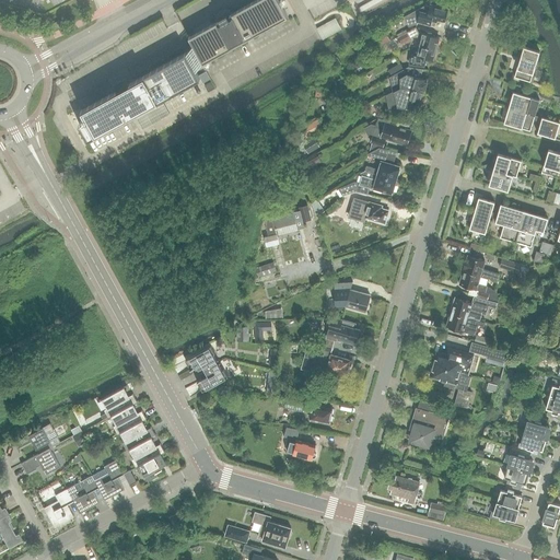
[(202,62),(203,63),(288,16),(278,0),(256,0),(230,15),(229,16),(226,13),(225,14),(224,12),(219,15),(220,18),(219,19),(220,21),(219,22),(219,21),(188,37),(193,45),(189,49),(199,67),(202,62)]
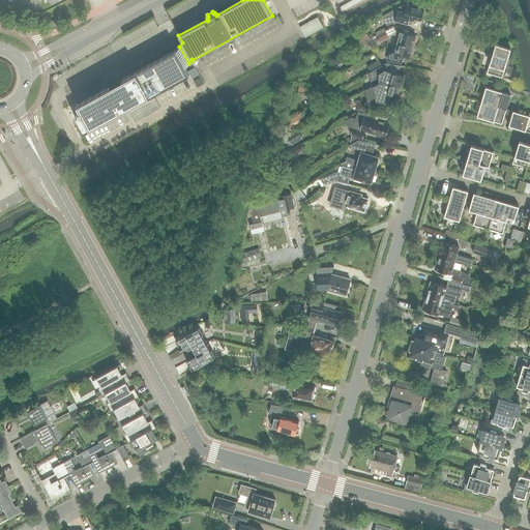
[(421,20),(423,9),(415,7),(415,6),(412,5),(412,6),(407,5),(405,12),(398,10),(394,21),(412,26),(414,18),(421,20)]
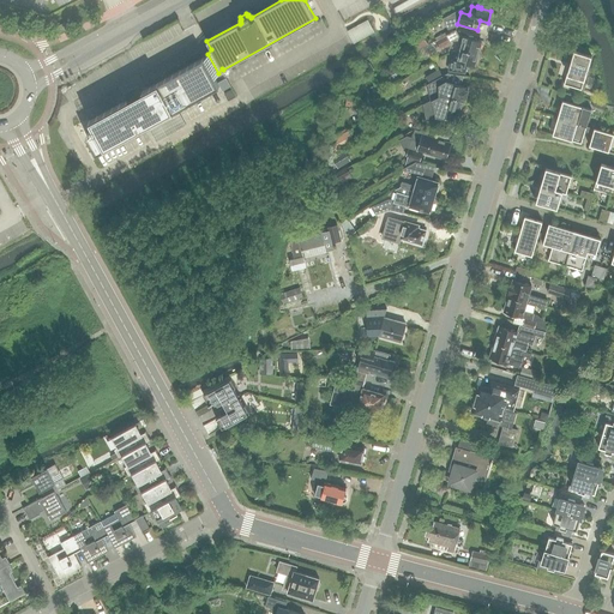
[(368,20),(348,31),(354,43),(374,32),(368,20)]
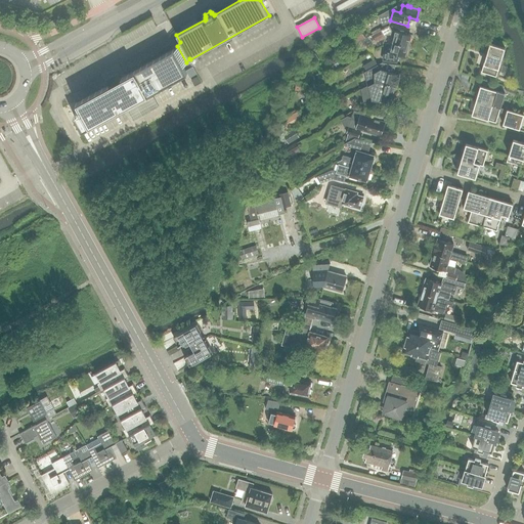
[(393,41),(392,42),(407,46),(408,44),(409,43),(410,40),(409,38),(410,35),(396,31),(392,31),(389,26),(373,35),(376,41),(384,37),(384,35),(390,35),(393,36),(393,41)]
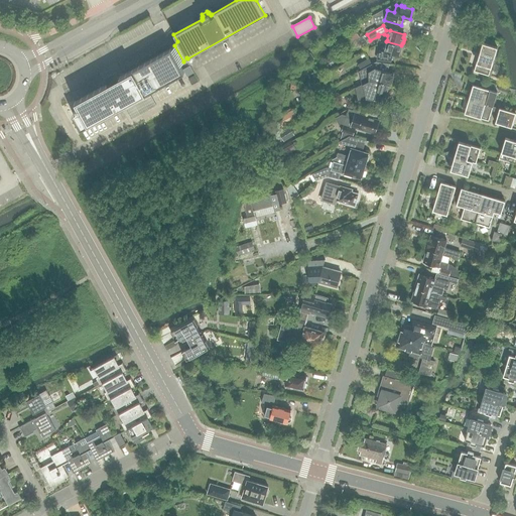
[(358,44),(369,38),(367,34),(356,40),(358,44)]
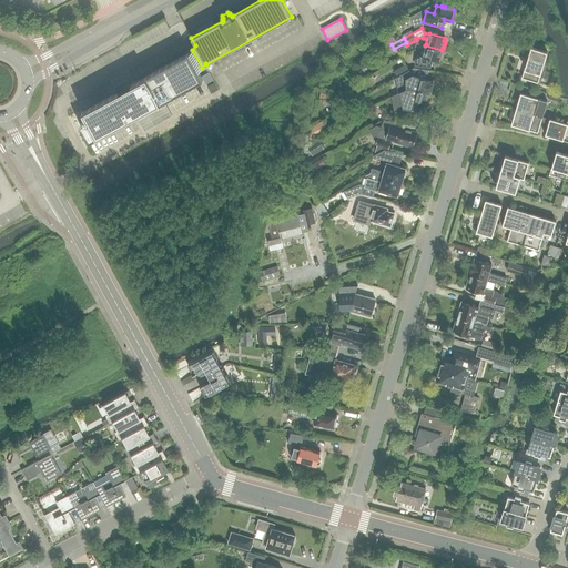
[(438,61),(442,50),(425,46),(425,47),(424,47),(424,52),(423,54),(421,53),(417,57),(415,66),(428,68),(429,62),(432,62),(432,60),(438,61)]
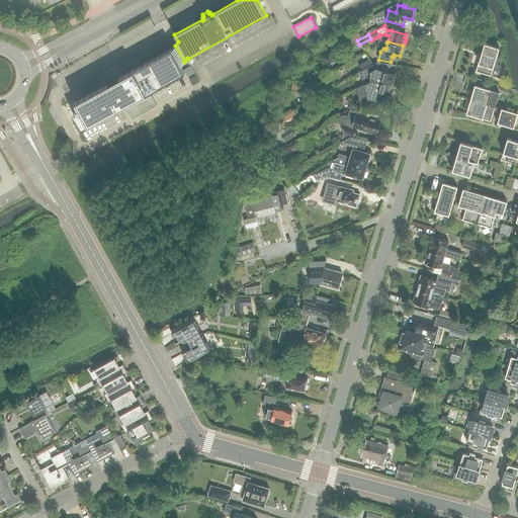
[(499,47),(485,42),(476,72),(491,76),(499,47)]
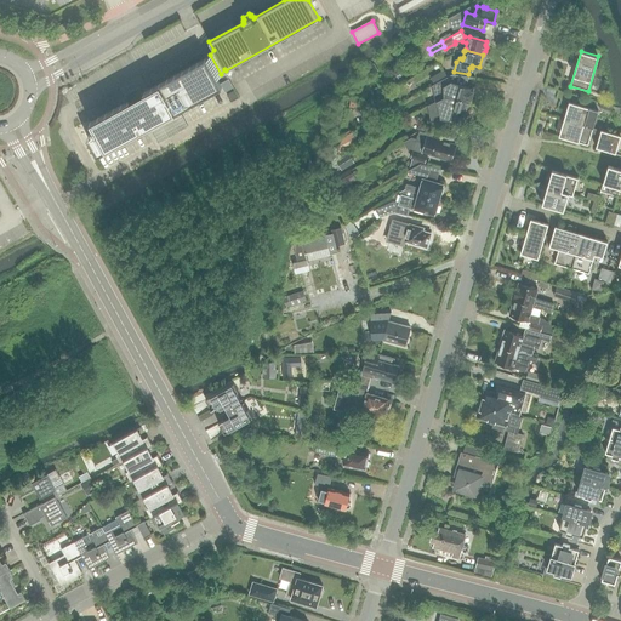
[(97,155),(222,87),(217,79),(221,74),(210,55),(206,60),(206,58),(142,95),(140,96),(138,92),(137,93),(136,91),(130,95),(131,97),(130,98),(131,101),(130,101),(129,101),(90,123),(96,134),(87,137),(97,155)]
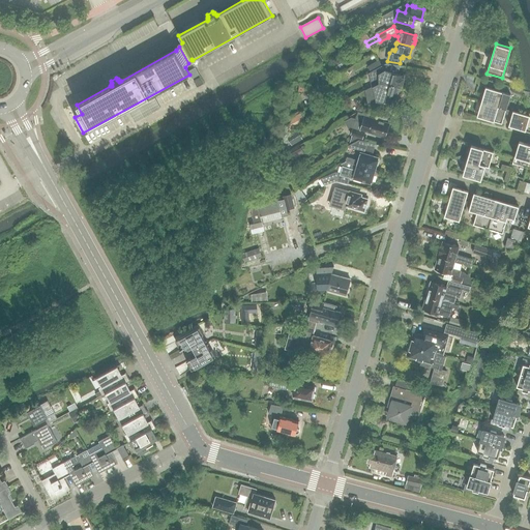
[(314,58),(318,64),(322,61),(319,55),(314,58)]
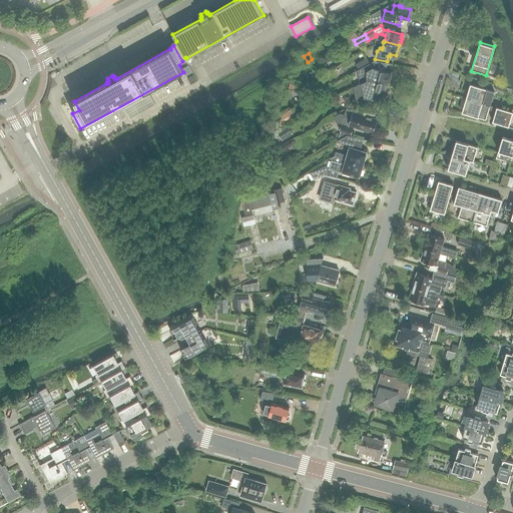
[(370,64),(367,58),(356,64),(359,70),(370,64)]
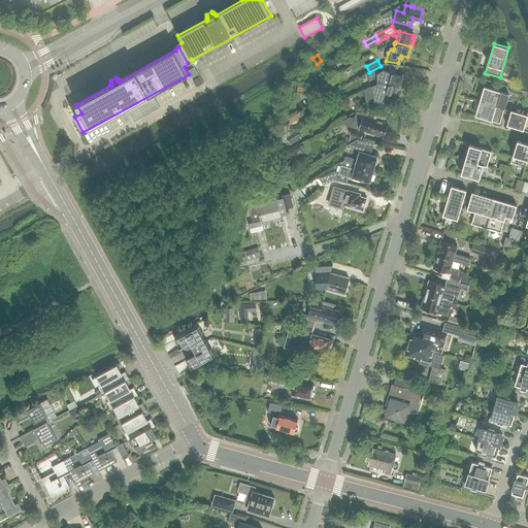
[(370,87),(384,83),(399,87),(399,85),(400,86),(402,77),(401,77),(402,75),(393,72),(395,65),(385,64),(381,66),(369,72),(368,72),(370,87)]
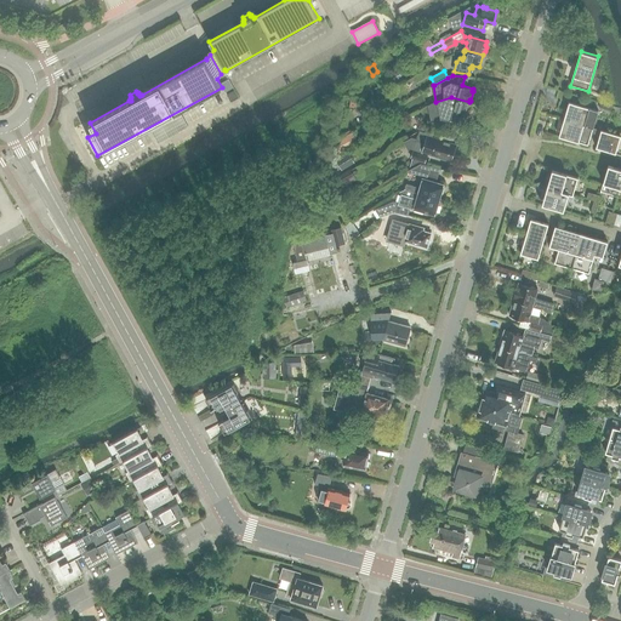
[(234,90),(229,80),(221,84),(227,95),(234,90)]
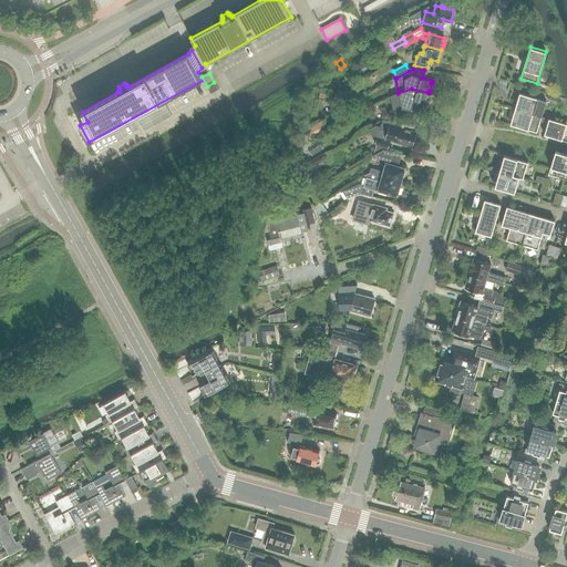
[(207,86),(212,93),(217,90),(214,83),(207,86)]
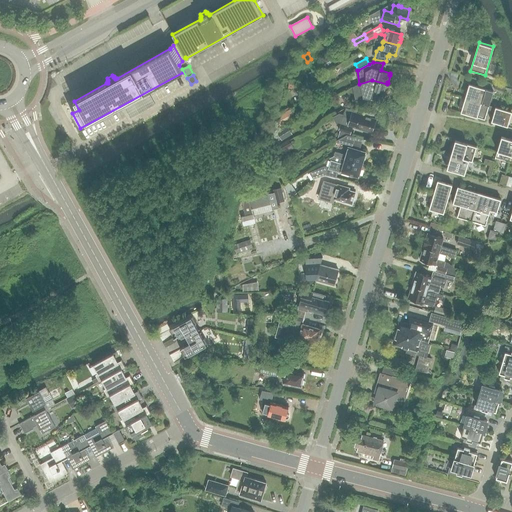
[(384,94),(387,84),(372,80),(359,84),(353,87),(356,101),(363,97),(375,99),(376,94),(377,95),(378,92),(384,94)]
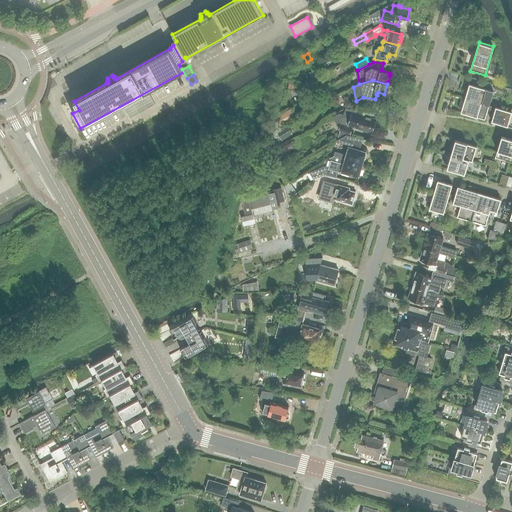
[(298,93),(305,89),(303,84),(296,88),(298,93)]
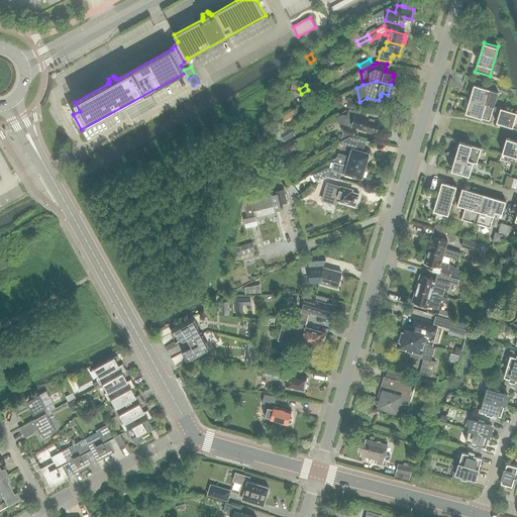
[(494,107),(498,92),(476,86),(472,100),(494,107)]
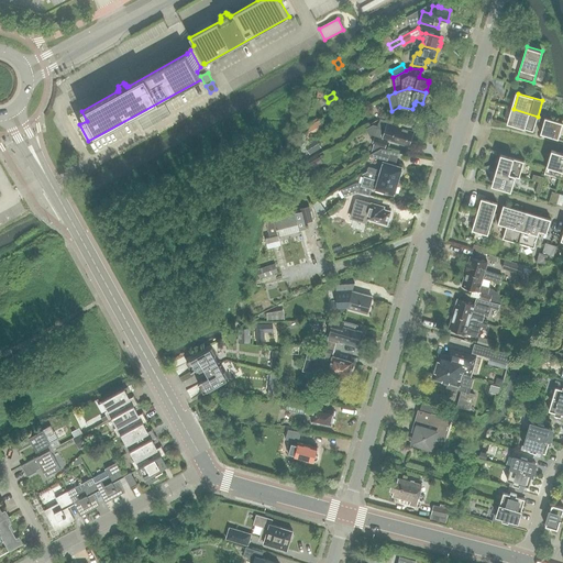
[(514,109),(509,124),(533,132),(538,117),(514,109)]
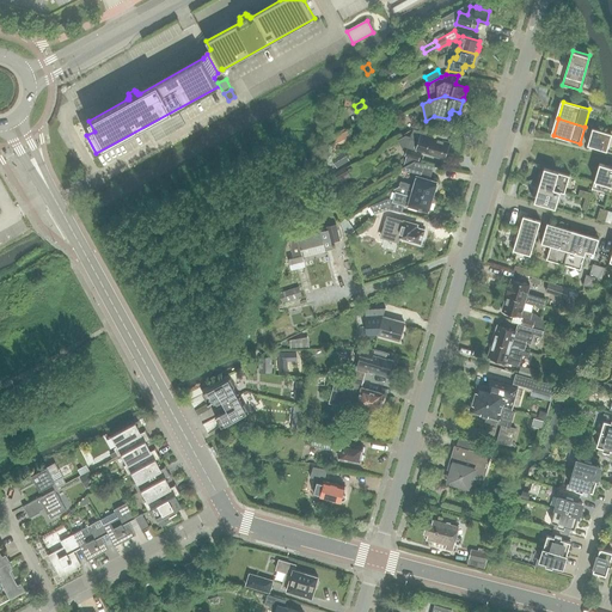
[(150,130),(155,142),(176,132),(170,120),(150,130)]
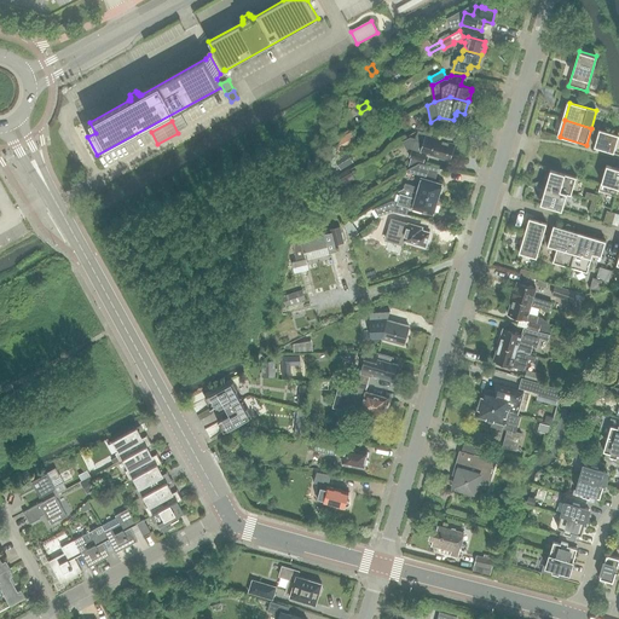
[(441,129),(440,140),(458,140),(460,131),(441,129)]
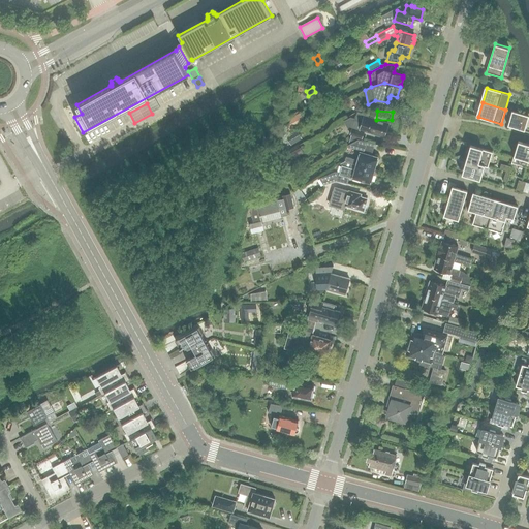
[(528,132),(528,116),(512,111),(507,126),(528,132)]
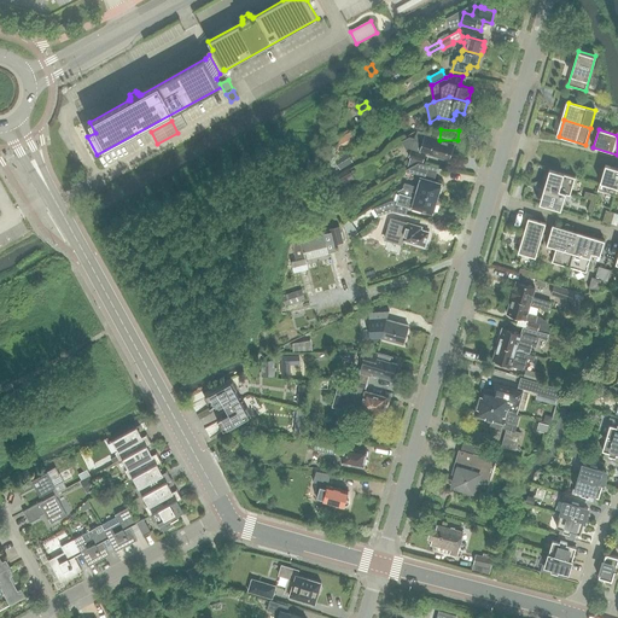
[(454,145),(433,139),(431,138),(431,134),(418,130),(415,139),(410,136),(402,140),(407,149),(412,151),(409,158),(424,163),(427,153),(431,155),(431,156),(436,157),(437,157),(450,161),(453,155),(450,153),(454,145)]
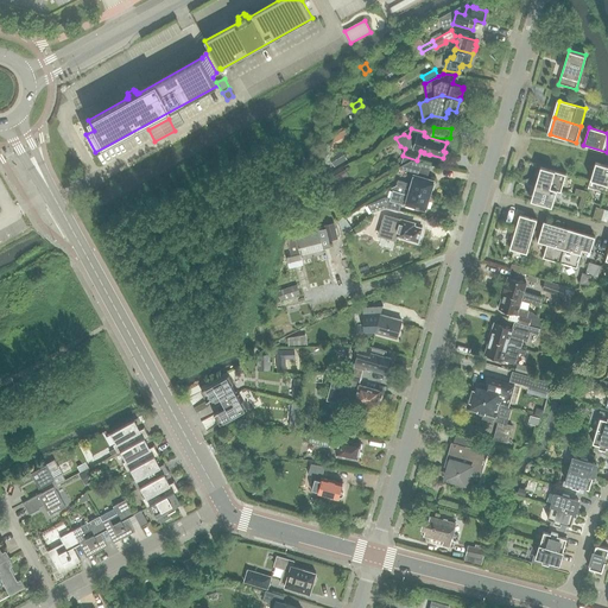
[(346,130),(335,135),(330,151),(352,140),(346,130)]
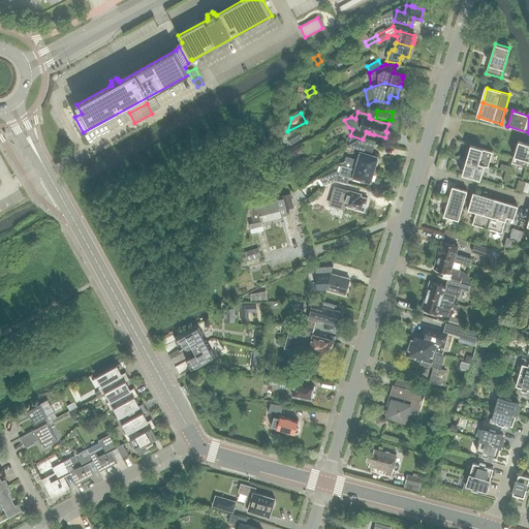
[(293,131),(286,136),(291,145),(299,141),(293,131)]
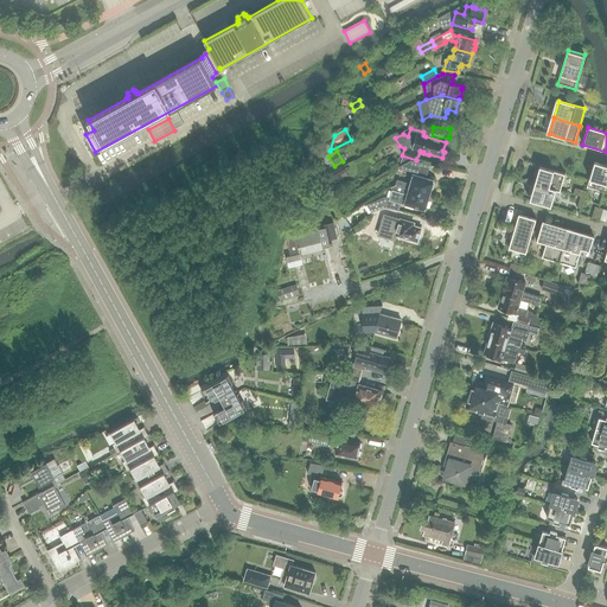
[(397,180),(396,185),(429,196),(430,189),(432,190),(434,184),(433,183),(433,181),(426,178),(429,165),(410,160),(397,167),(398,167),(414,173),(410,185),(406,184),(406,183),(397,180)]
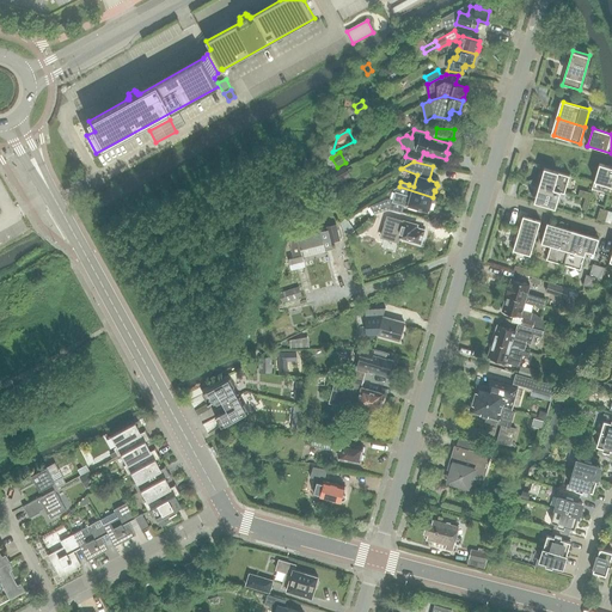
[(609,194),(611,183),(611,166),(599,163),(599,166),(592,189),(609,194)]
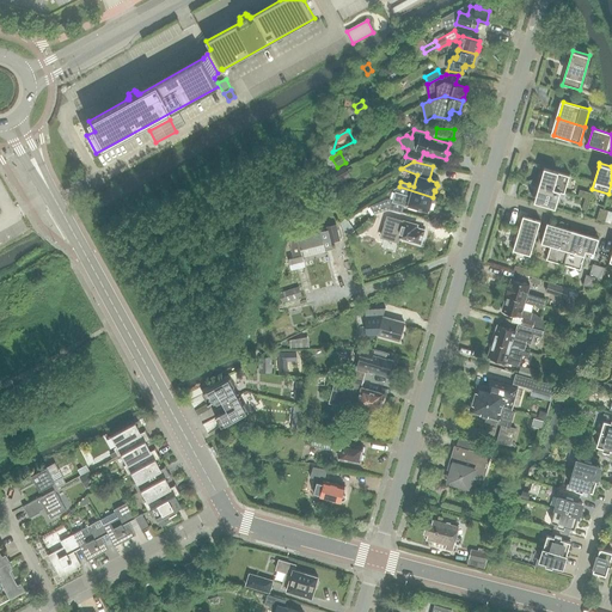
[(543,185),(564,191),(570,176),(548,169),(544,167),(539,184),(543,185)]
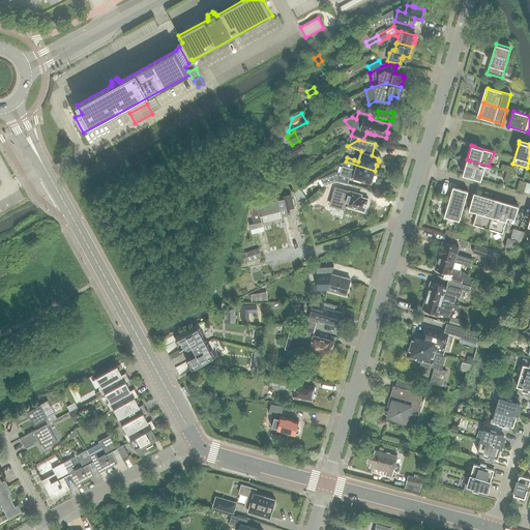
[(299,146),(290,151),(293,155),(301,150),(299,146)]
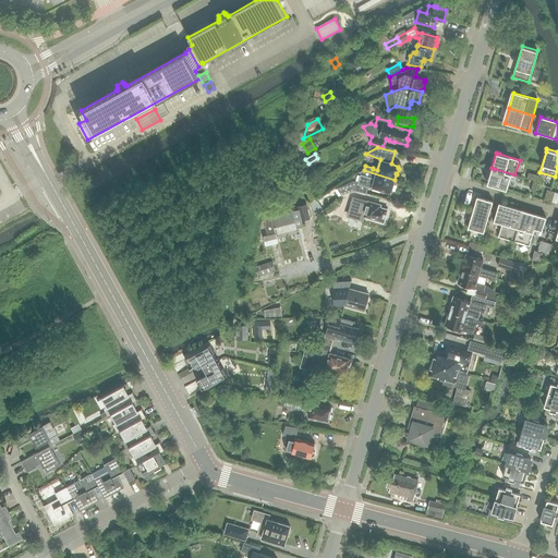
[(487,184),(490,185),(507,190),(511,174),(514,176),(514,174),(495,169),(492,168),(487,184)]
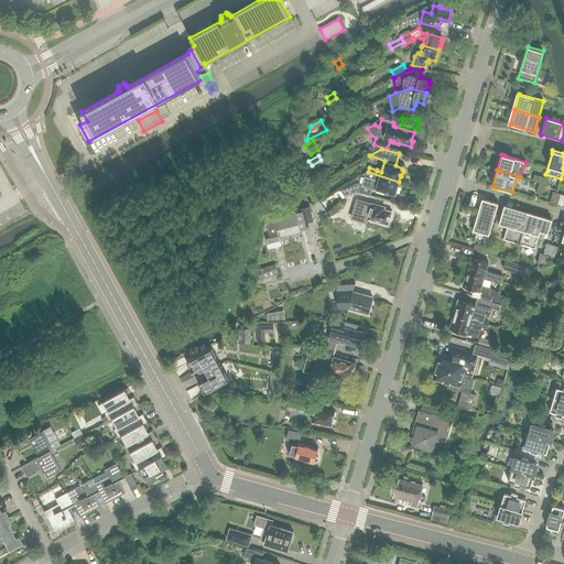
[(394,195),(399,182),(368,172),(365,184),(358,184),(342,191),(346,198),(359,194),(369,196),(371,190),(376,191),(377,190),(382,191),(381,192),(392,195),(392,194),(394,195)]
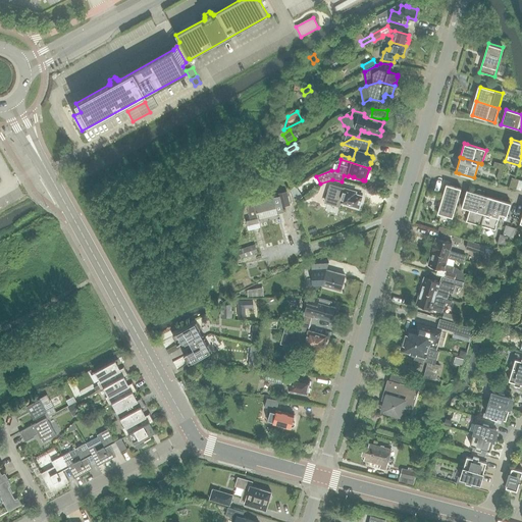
[(345,188),(330,185),(327,197),(341,201),(341,202),(342,203),(343,204),(346,205),(347,204),(359,208),(362,198),(355,196),(356,192),(345,189),(345,188)]
